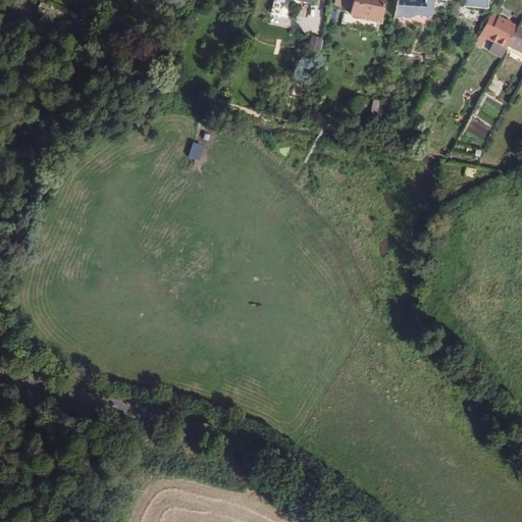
[(350,17),(353,0),(333,0),(331,14),(350,17)]
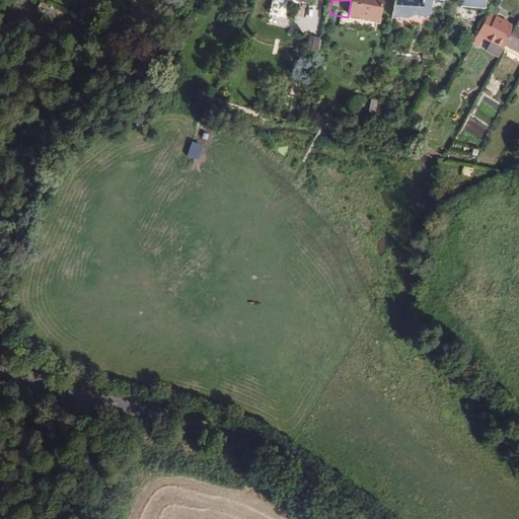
[(351,0),(348,17),(346,24),(375,30),(380,0),(351,0)]
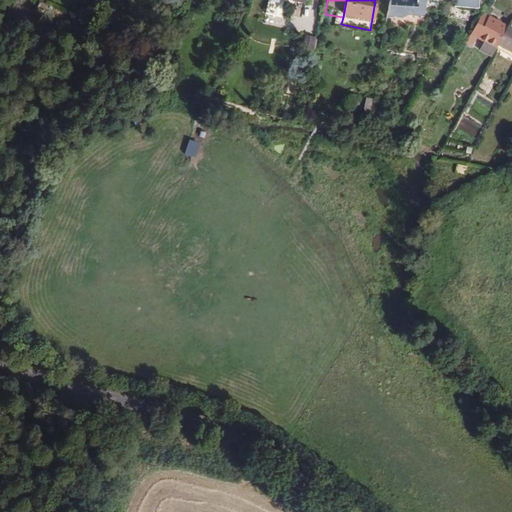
[(400,18),(401,18),(403,18),(405,18),(405,16),(406,16),(407,13),(424,14),(425,0),(407,0),(407,3),(399,2),(399,0),(390,0),(389,15),(399,16),(399,17),(400,18)]
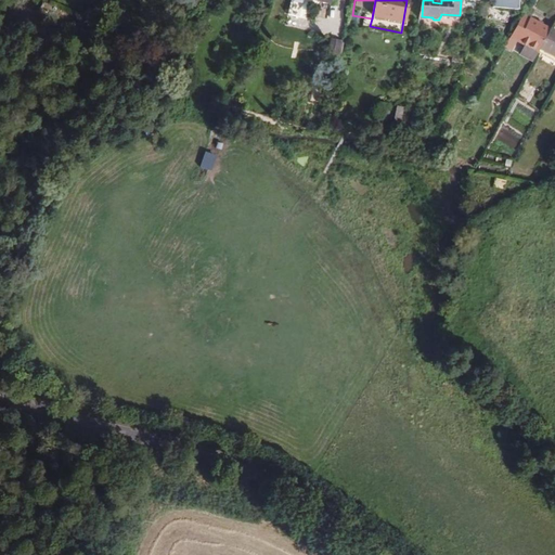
[(492,0),(492,8),(517,10),(517,0),(492,0)]
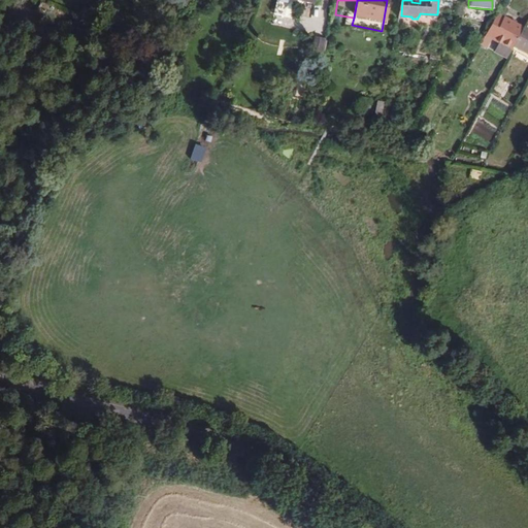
[(514,57),(524,38),(504,28),(508,21),(501,17),(485,46),(512,61),(514,57)]
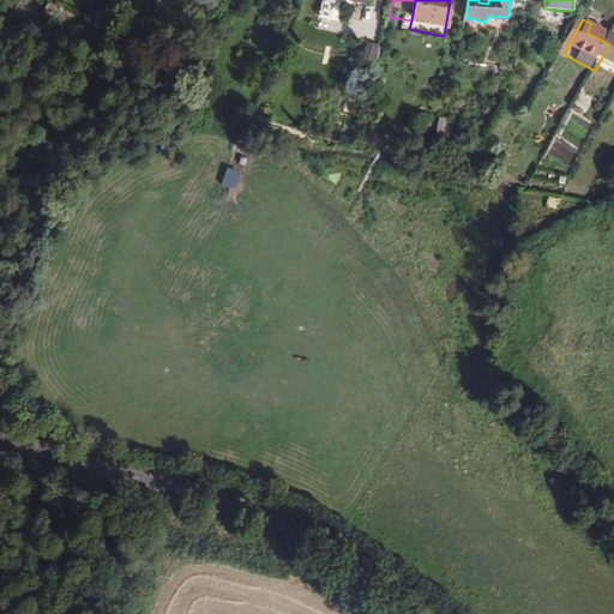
[(613,37),(611,46),(609,44),(597,66),(613,76),(613,37)]
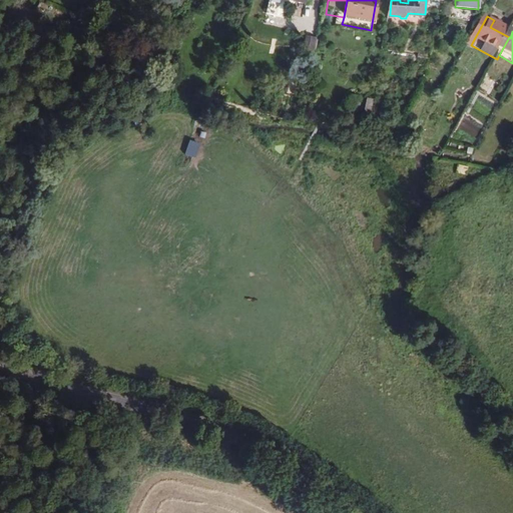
[(302,47),(312,51),(316,39),(306,35),(302,47)]
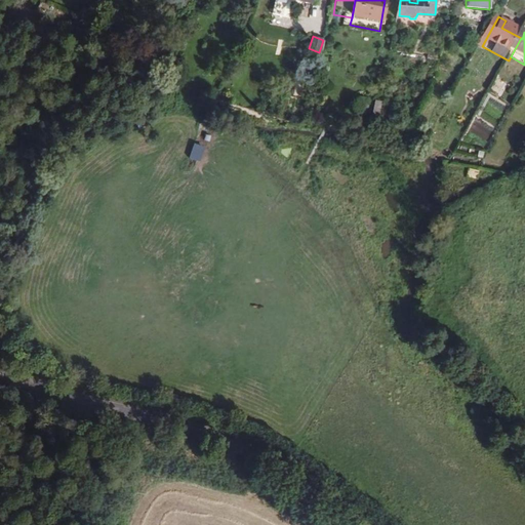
[(476,178),(478,170),(468,168),(466,176),(476,178)]
